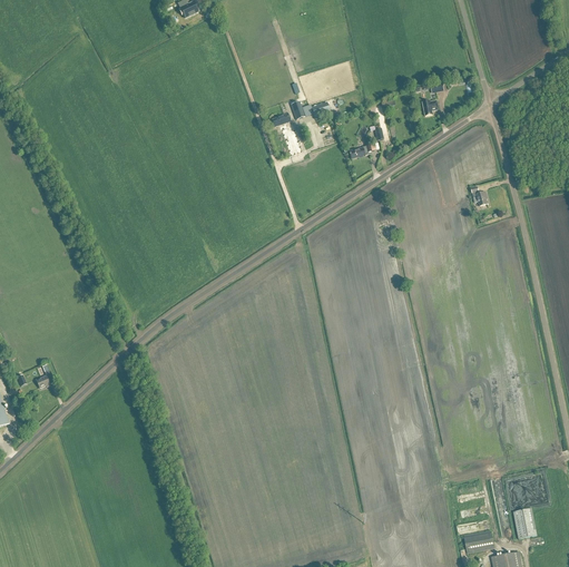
[(176,1),(180,10),(184,17),(197,10),(193,2),(188,5),(186,0),(178,0),(176,1)]
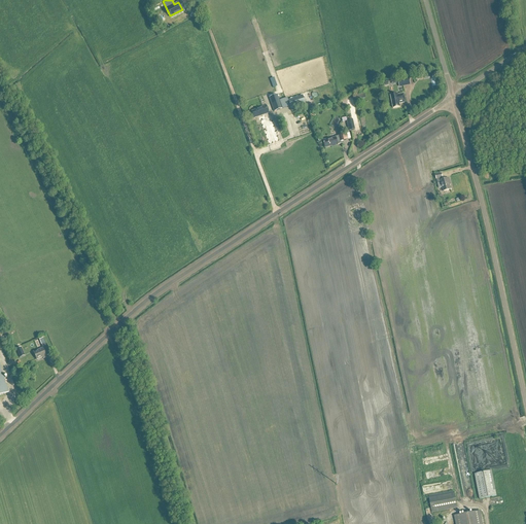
[(397,77),(398,80),(398,84),(410,82),(408,75),(397,77)]
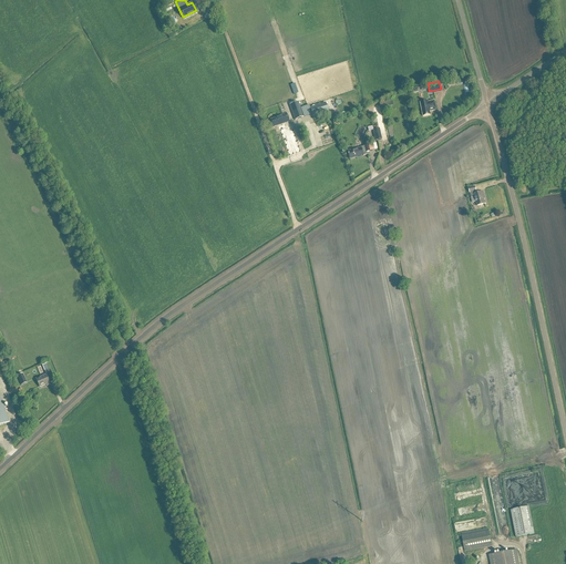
[(379,99),(380,104),(393,102),(392,95),(379,99)]
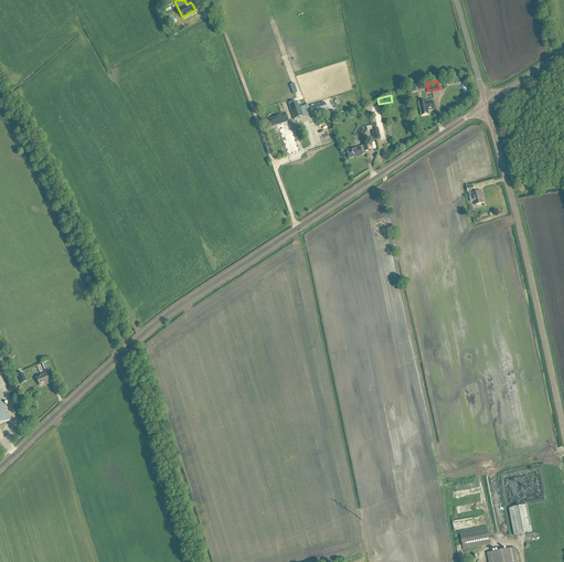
[(307,102),(299,105),(297,98),(287,102),(293,116),(301,113),(301,114),(309,112),(310,114),(326,108),(323,99),(308,105),(307,102)]
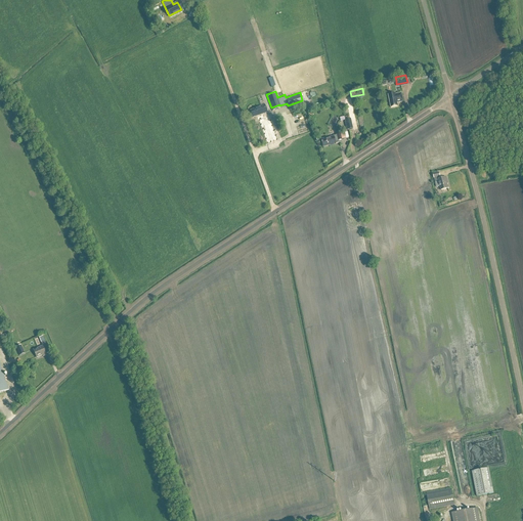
[(390,105),(397,103),(396,100),(402,99),(401,91),(394,92),(394,91),(388,92),(390,105)]
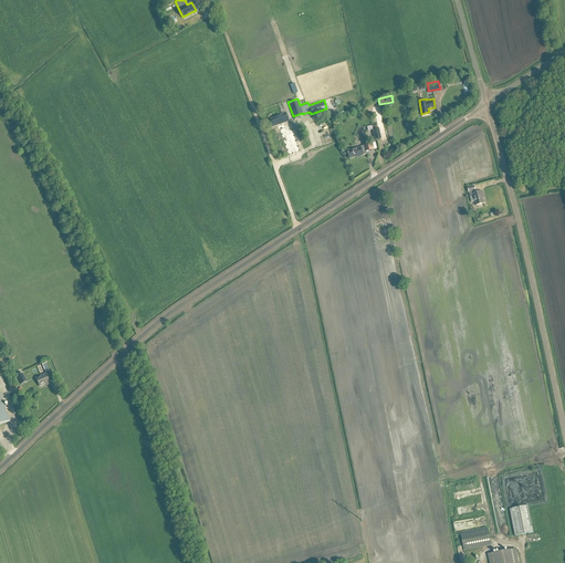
[(272,124),(288,118),(285,111),(274,114),(275,115),(269,117),(272,124)]
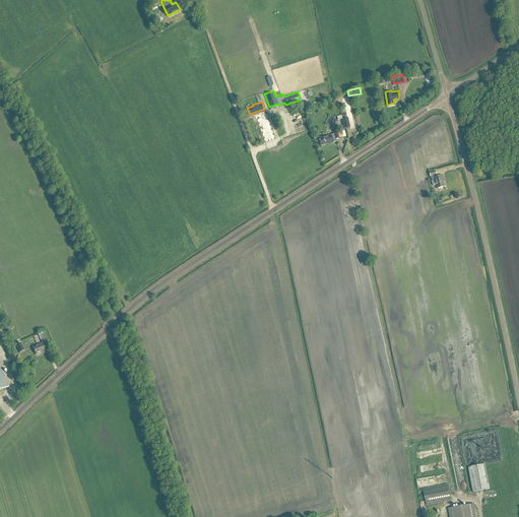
[(264,140),(274,136),(265,113),(256,116),(264,140)]
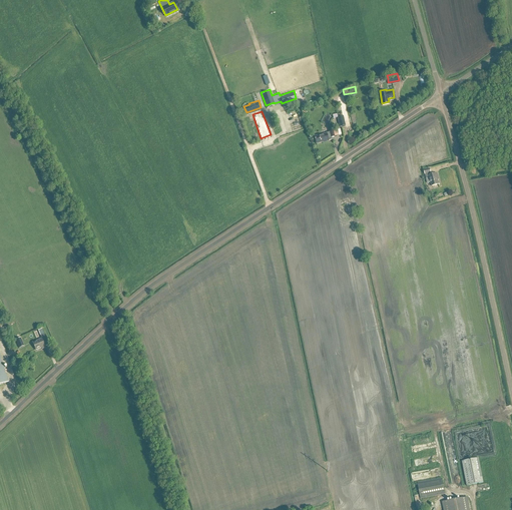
[(325,130),(326,131),(314,134),(315,141),(324,139),(328,138),(327,138),(331,137),(330,135),(334,134),(332,128),(325,130)]
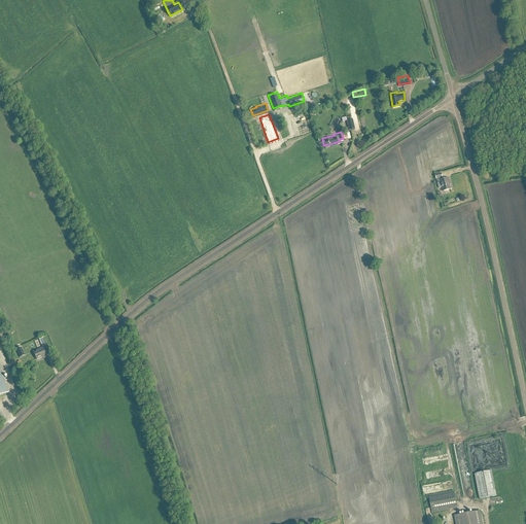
[(442,186),(443,188),(450,186),(448,180),(449,180),(448,176),(440,178),(441,181),(436,182),(437,187),(442,186)]
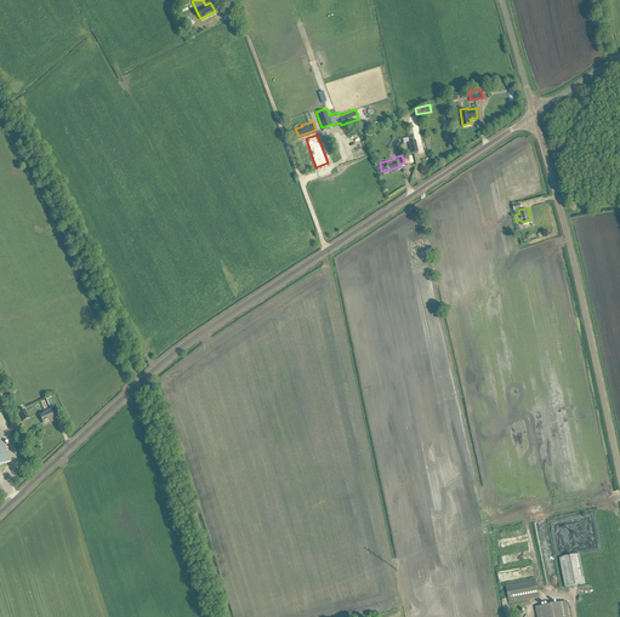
[(38,411),(41,421),(53,416),(51,410),(55,407),(52,401),(47,403),(50,406),(38,411)]
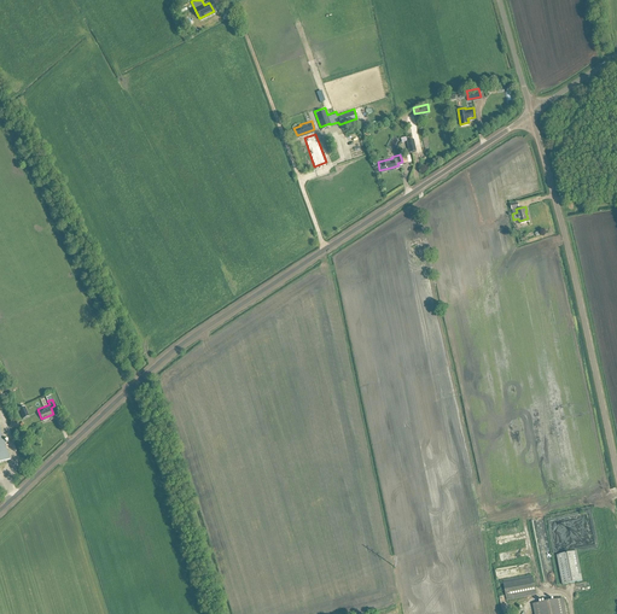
[(18,407),(22,416),(28,414),(24,404),(18,407)]
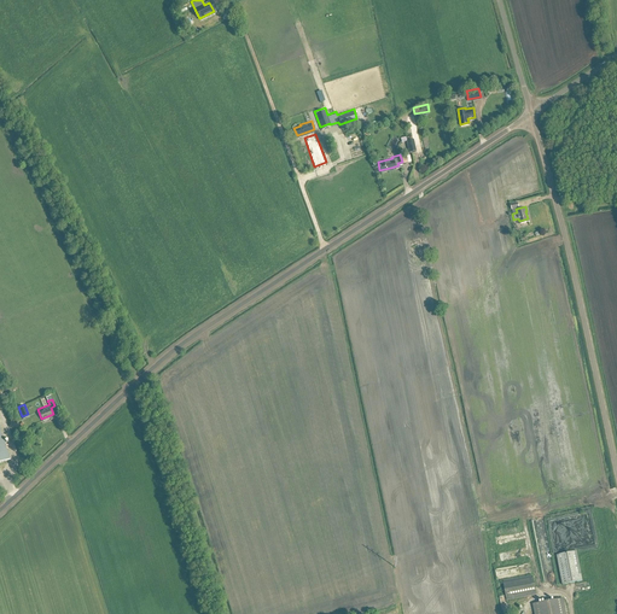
[(21,426),(31,421),(29,415),(18,420),(21,426)]
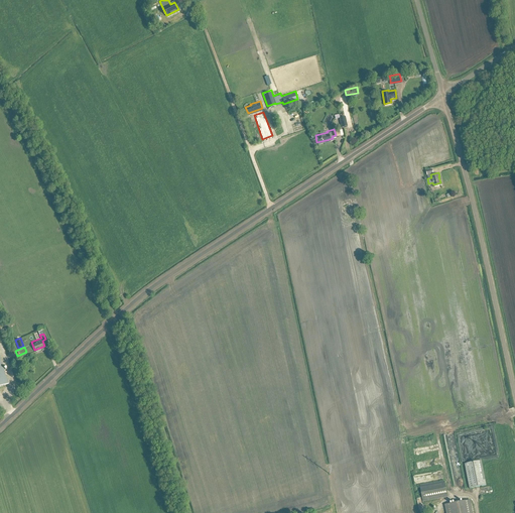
[(464,462),(469,487),(485,483),(481,458),(464,462)]
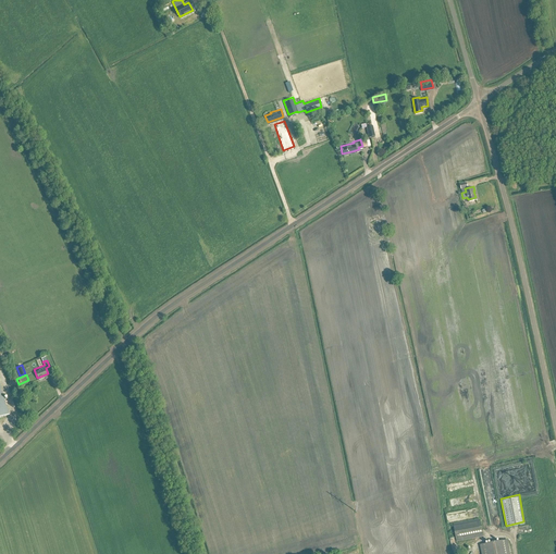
[(455,537),(482,532),(480,518),(453,524),(455,537)]
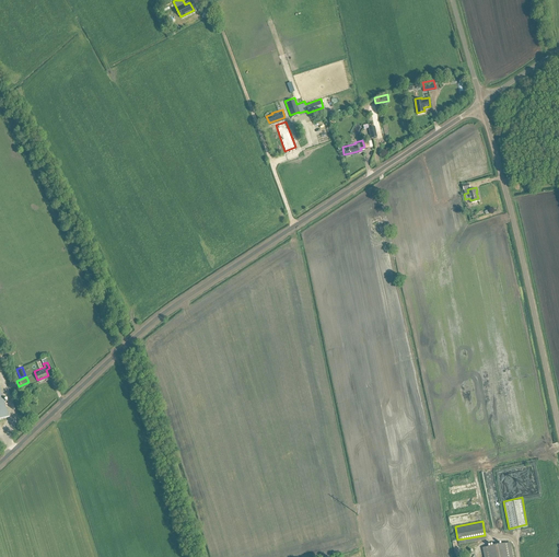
[(512,556),(510,541),(482,545),(484,556),(512,556)]
